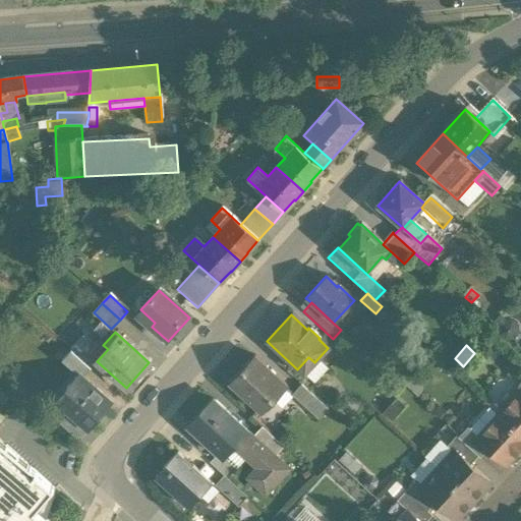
[(91,369),(70,351),(61,361),(76,375),(77,374),(81,379),(91,369)]
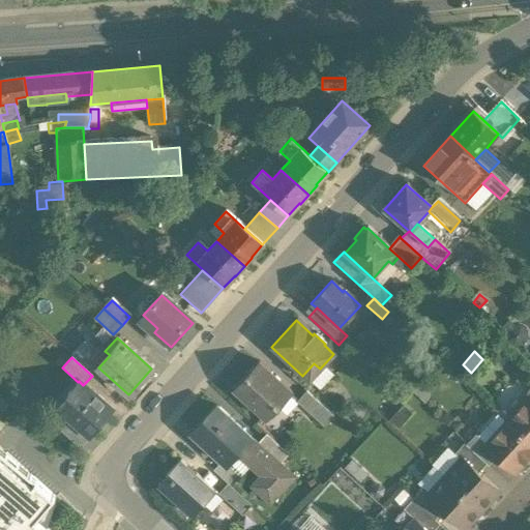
[(291,394),(259,363),(233,390),(266,421),(291,394)]
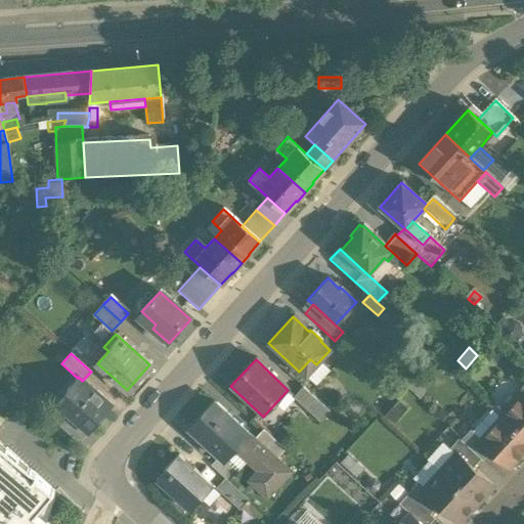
[(82,381),(78,377),(77,378),(67,389),(72,393),(61,404),(71,415),(72,415),(90,431),(112,407),(82,381)]
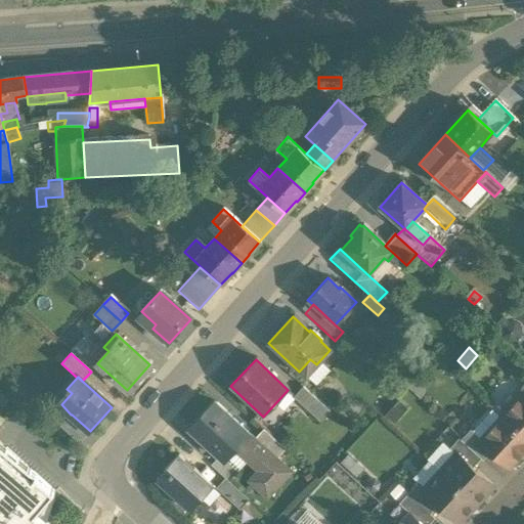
[(312,381),(304,390),(313,399),(322,390),(312,381)]
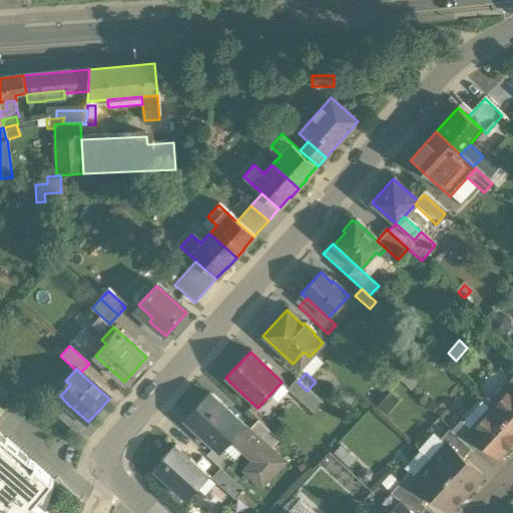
[(323,405),(296,381),(287,391),(313,415),(323,405)]
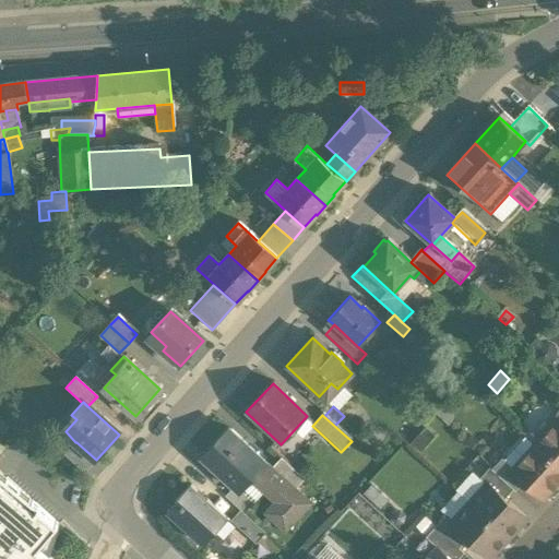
[(558,419),(557,417),(534,442),(558,465),(558,419)]
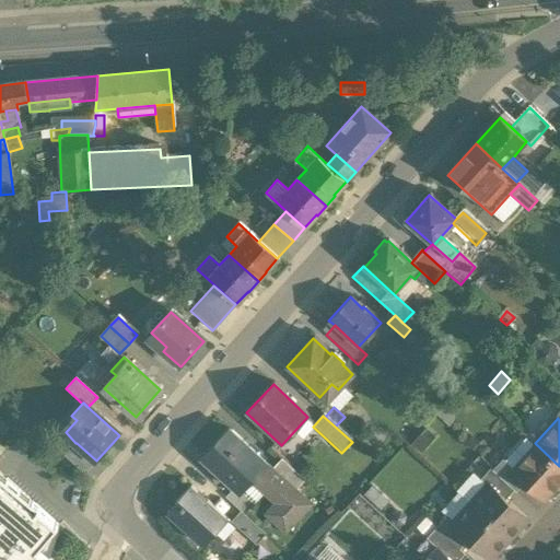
[(265,464),(230,431),(202,459),(234,489),(237,492),(238,492),(249,480),(265,464)]
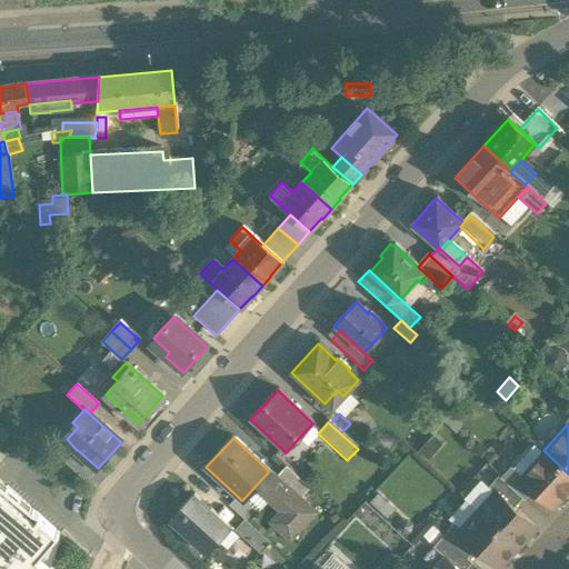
[(98,468),(78,450),(71,457),(68,452),(62,459),(87,480),(98,468)]
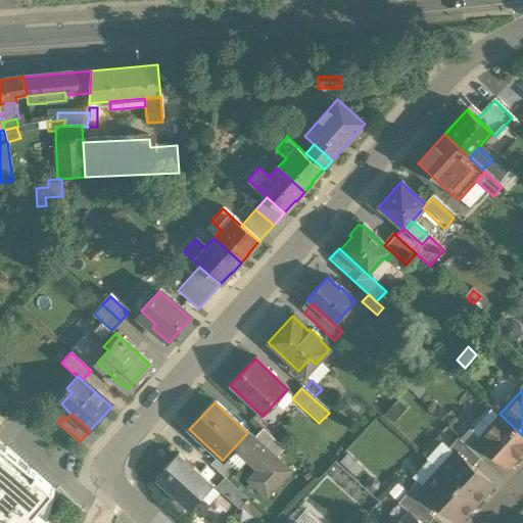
[(478,437),(477,438),(490,449),(508,466),(522,447),(522,435),(500,414),(478,437)]
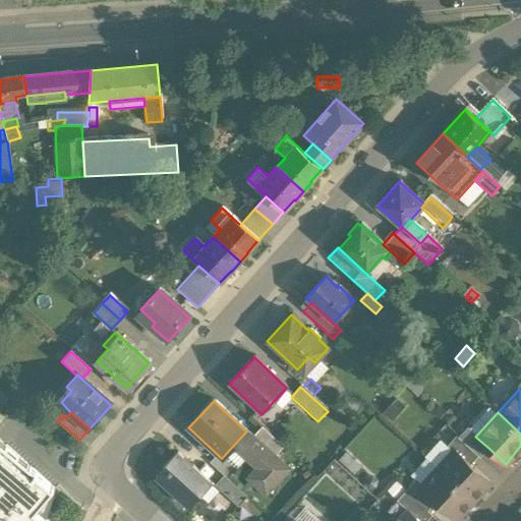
[(476,436),(466,425),(457,436),(478,455),(480,457),(488,448),(475,437),(476,436)]
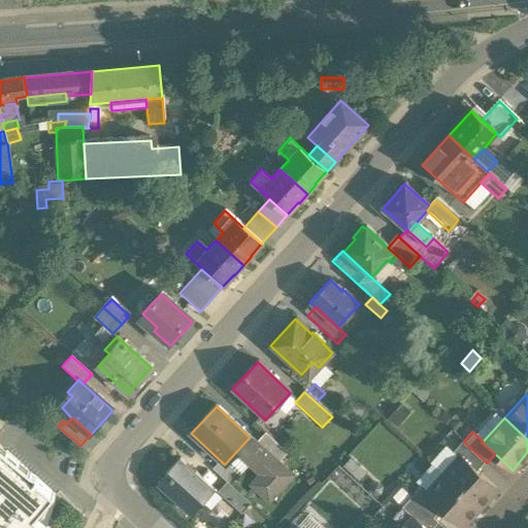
[(287,454),(265,434),(256,443),(277,464),(287,454)]
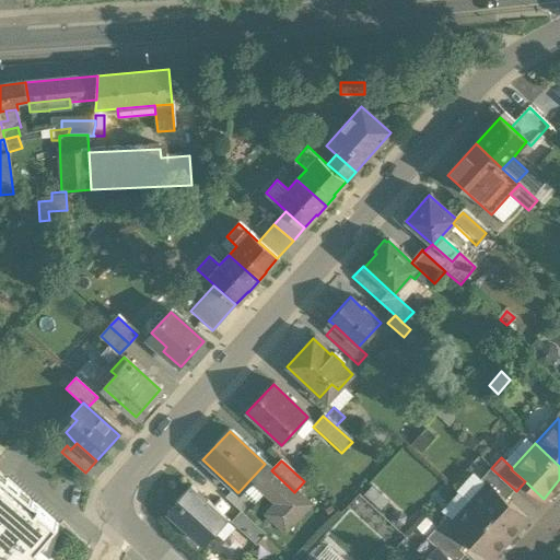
[(271,470),(265,464),(249,480),(278,506),(268,517),(286,533),(310,505),(294,492),(271,470)]
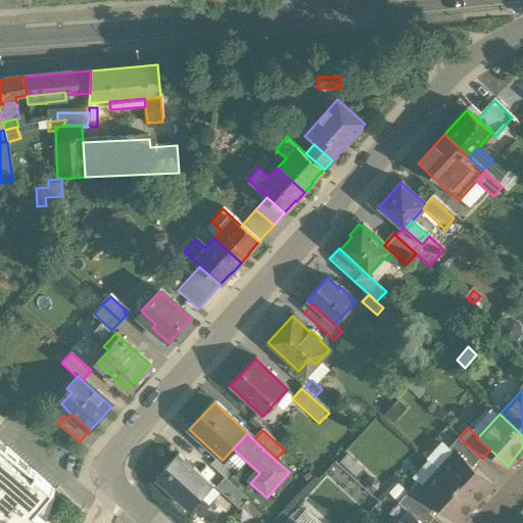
[(459,437),(458,437),(448,447),(456,454),(457,452),(472,466),(480,457),(459,437)]
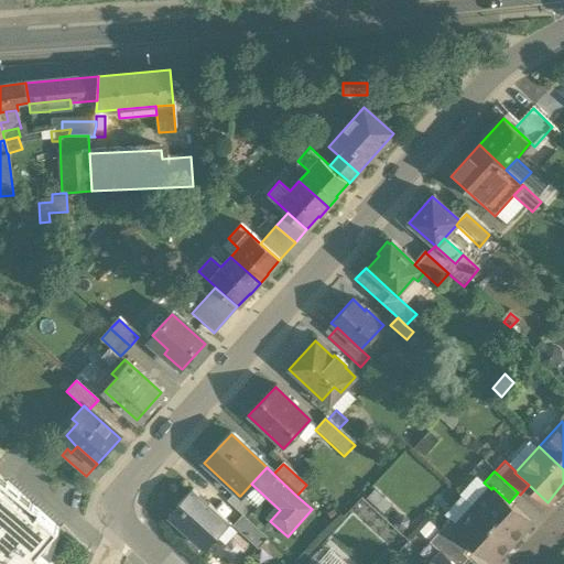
[(60,528),(0,477),(0,563),(52,563),(39,553),(60,528)]
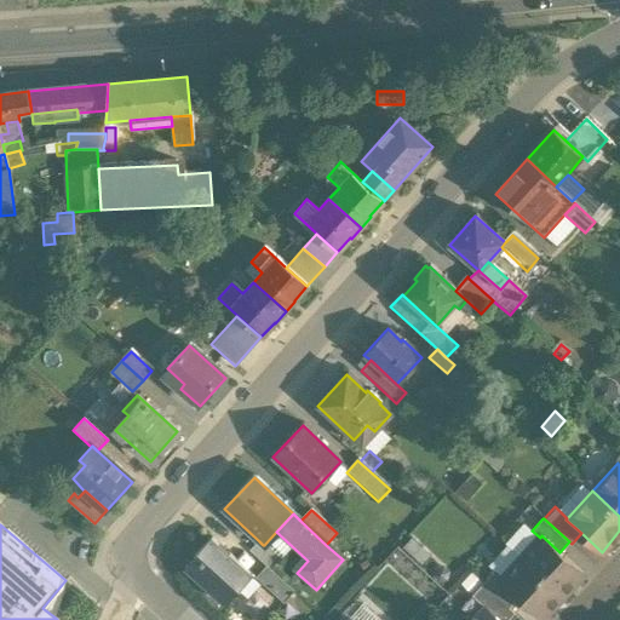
[(560,552),(541,535),(540,538),(521,558),(563,596),(583,574),(560,552)]
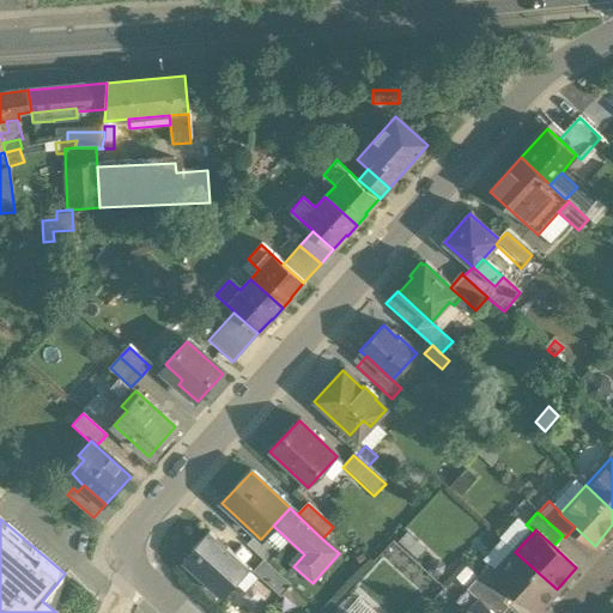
[(248,570),(208,533),(182,563),(222,599),(248,570)]
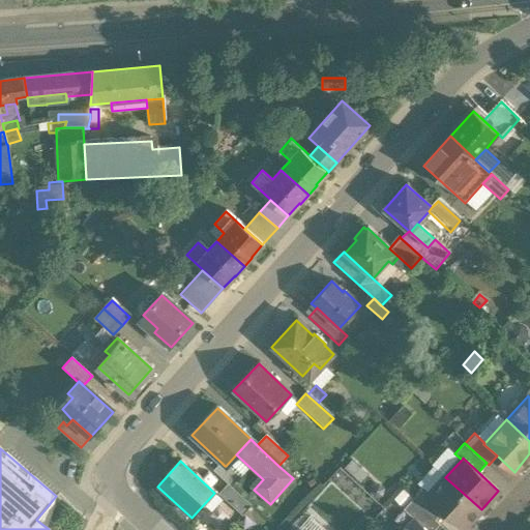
[(239,478),(226,466),(225,466),(222,463),(213,472),(230,488),(239,478)]
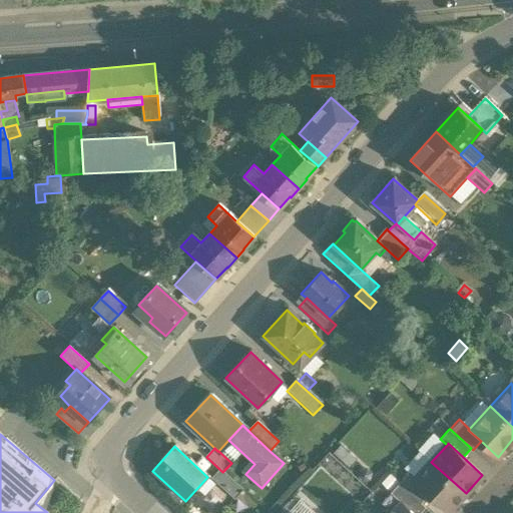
[(416,479),(414,481),(429,494),(448,512),(466,493),(431,462),(416,479)]
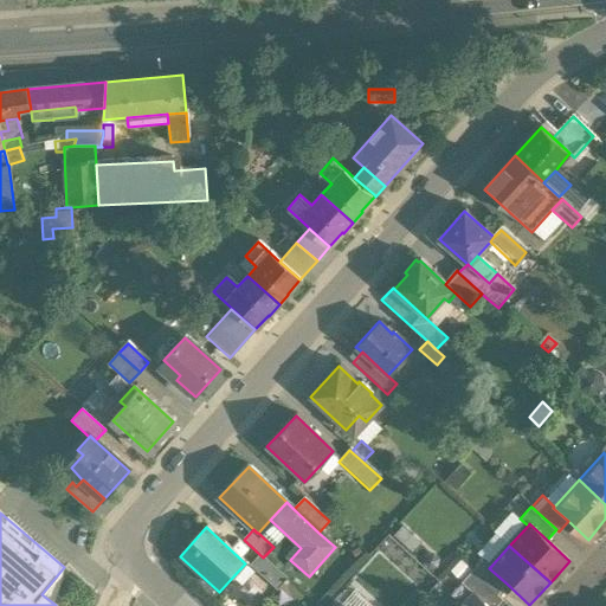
[(245,563),(277,593),(288,581),(263,559),(263,558),(256,552),(245,563)]
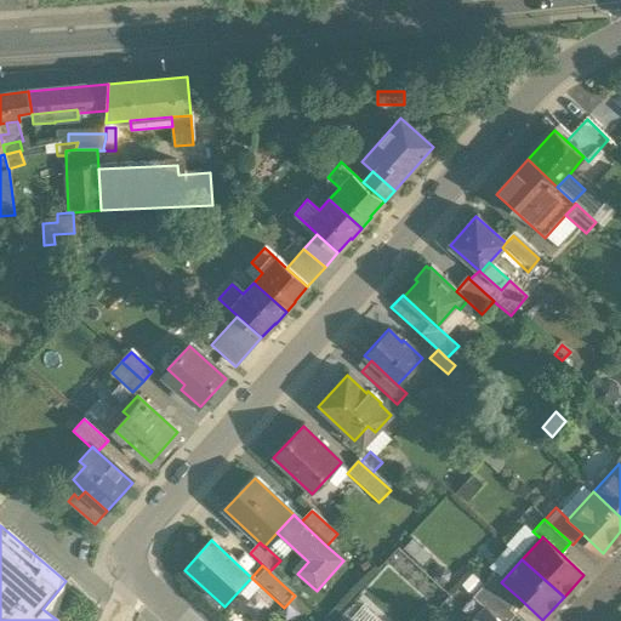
[(519,598),(501,582),(503,580),(495,573),(484,585),(510,609),(514,603),(519,598)]
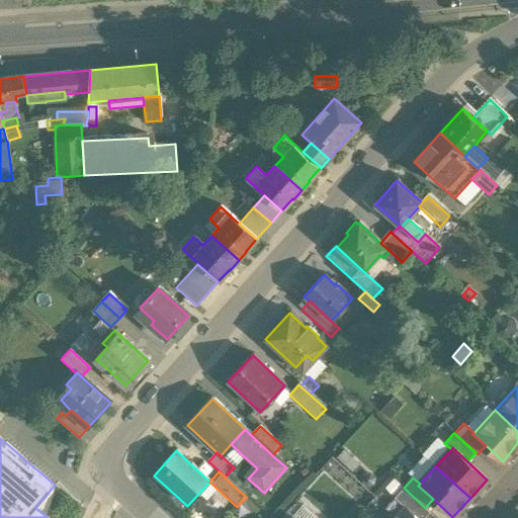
[(425,508),(404,488),(403,490),(395,499),(405,508),(406,508),(417,517),(425,517),(430,512),(425,508)]
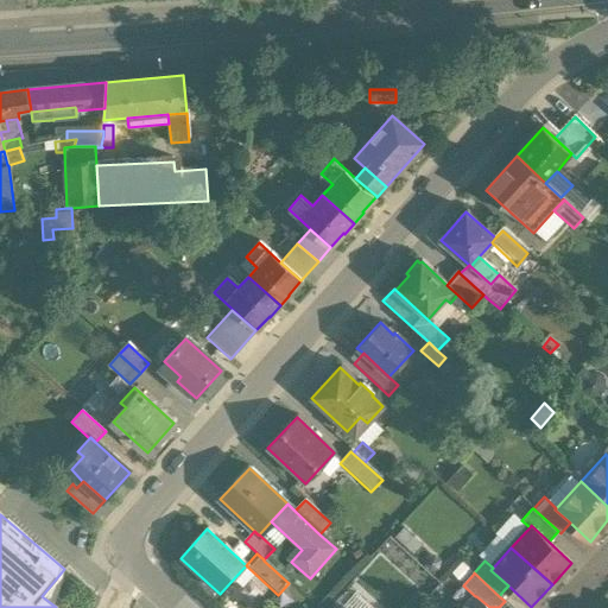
[(373,607),(356,593),(342,607),(343,607),(373,607)]
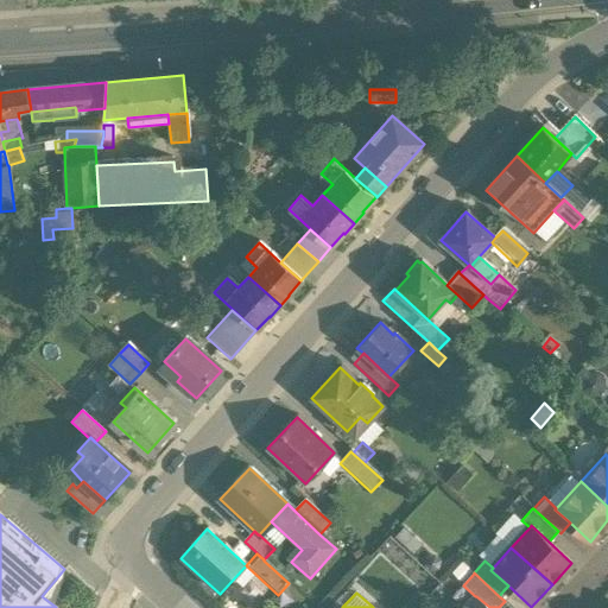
[(489,607),(476,596),(475,596),(463,607),(489,607)]
